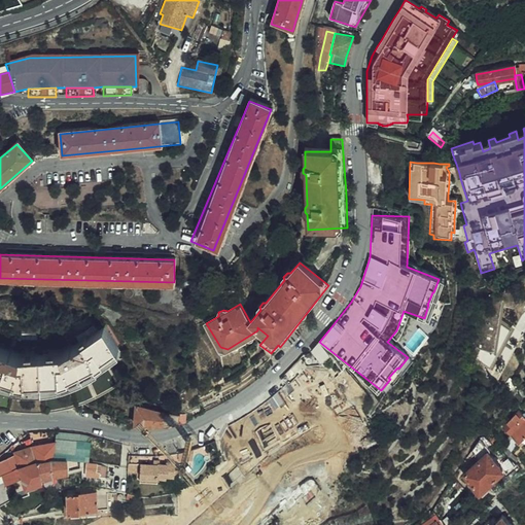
[(445,281),(439,279),(433,292),(432,292),(427,305),(428,305),(424,318),(429,321),(445,281)]
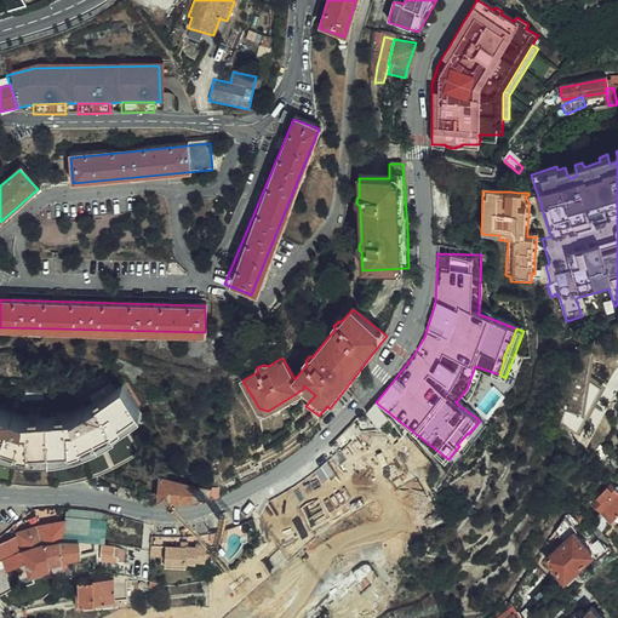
[(467,389),(461,398),(465,402),(473,392),(482,368),(475,366),(467,389)]
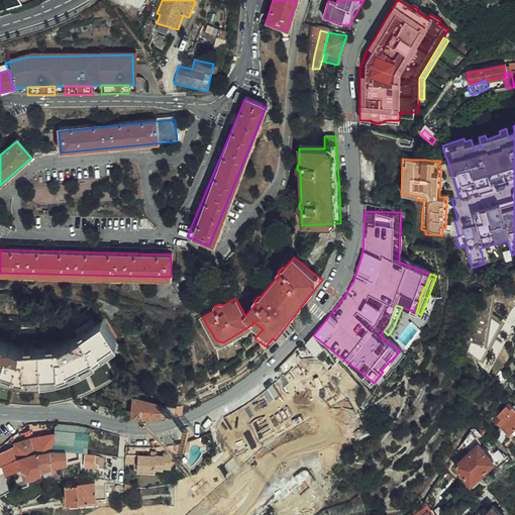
[(129,367),(101,321),(69,340),(8,346),(0,342),(0,401),(4,402),(10,404),(19,404),(27,405),(36,404),(44,404),(53,403),(62,401),(70,400),(78,397),(85,395),(92,392),(99,388),(106,384),(112,380),(118,375),(124,371),(129,367)]
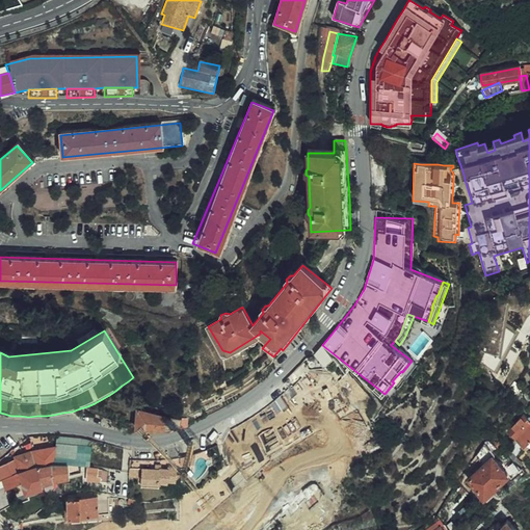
[(491,349),(500,355),(512,339),(503,333),(491,349)]
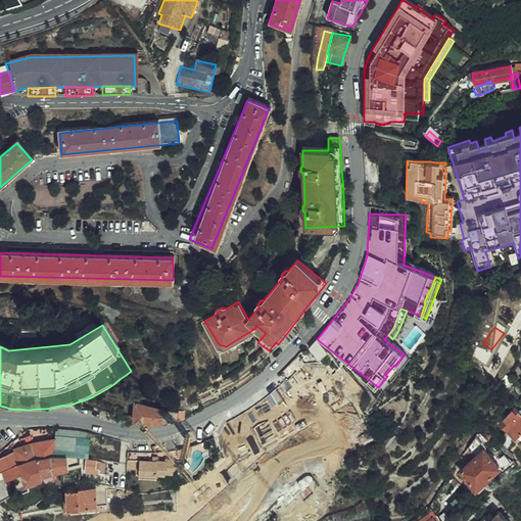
[(345,361),(329,348),(327,351),(340,367),(345,361)]
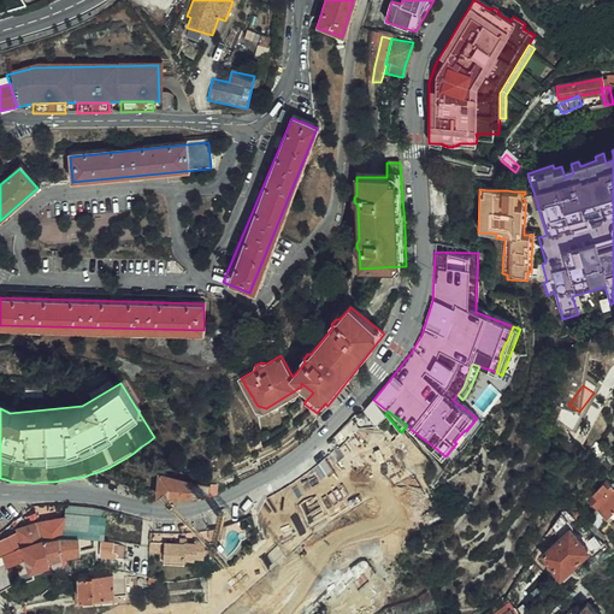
[(456,443),(446,456),(450,460),(480,421),(477,418),(466,431),(465,430),(454,442),(456,443)]
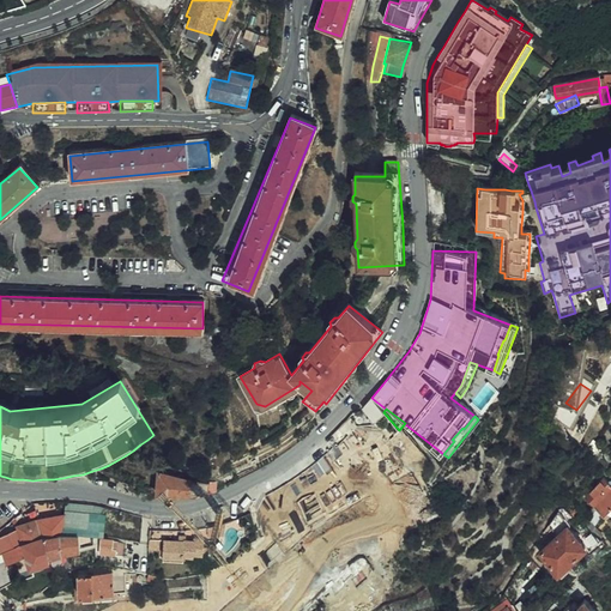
[(427,441),(411,429),(407,433),(422,448),(427,441)]
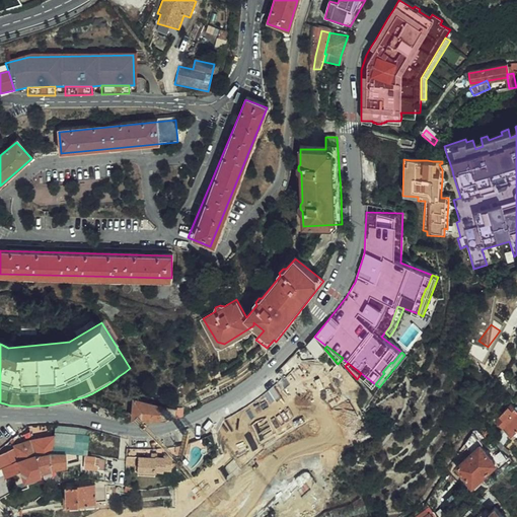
[(287,402),(291,399),(289,396),(285,400),(275,388),(244,414),(260,432),(291,407),(287,402)]
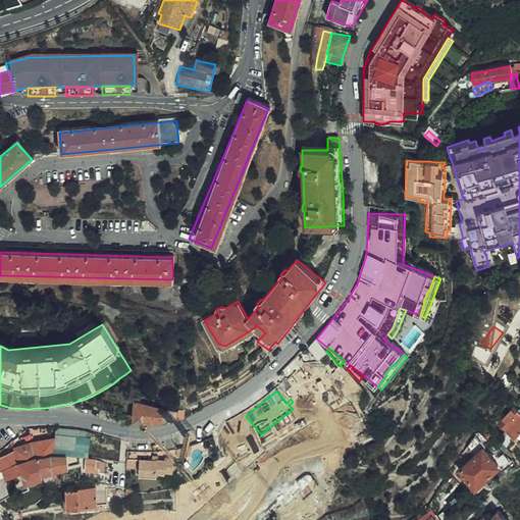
[(145,422),(164,420),(172,417),(174,410),(167,408),(167,409),(136,401),(133,422),(145,422)]
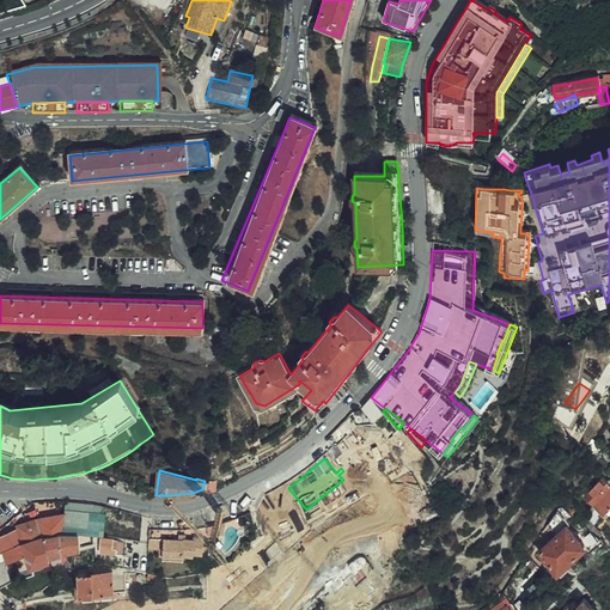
[(609,485),(608,488),(599,480),(583,499),(602,517),(608,510),(609,511),(609,485)]
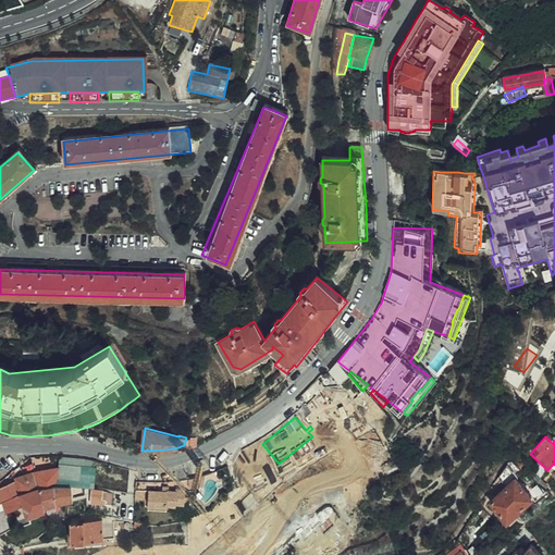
[(242,460),(255,451),(249,440),(234,446),(242,460)]
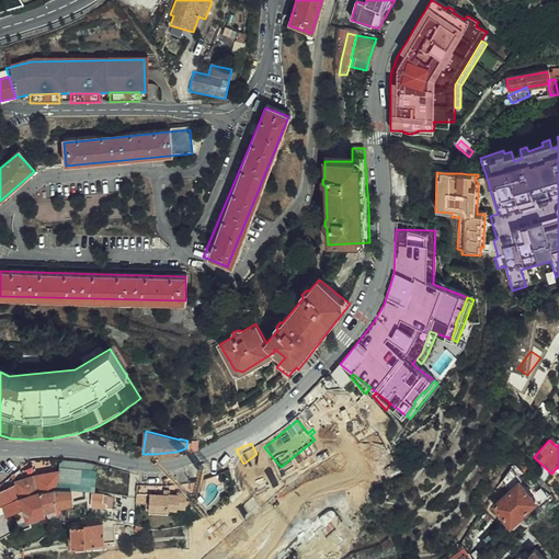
[(364,477),(392,464),(378,443),(350,457),(364,477)]
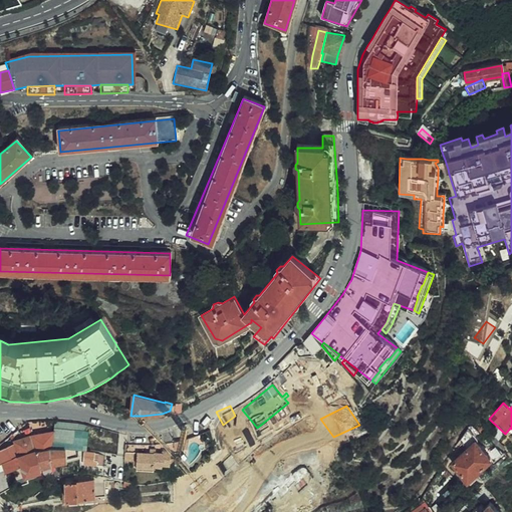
[(178,408),(170,411),(162,414),(163,419),(179,412),(178,408)]
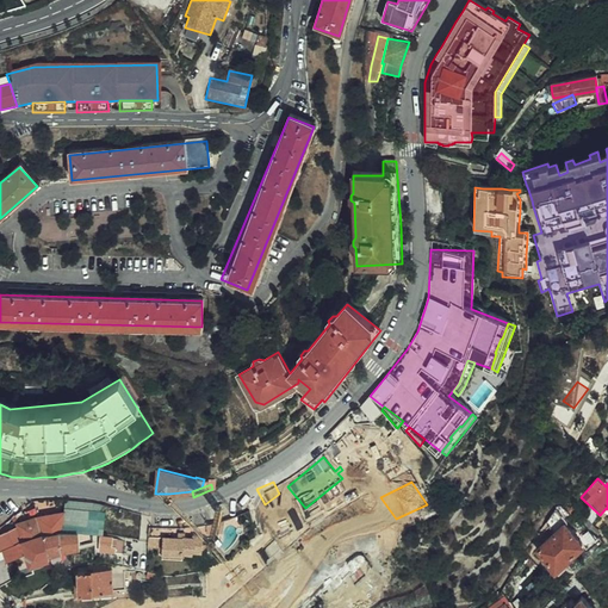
[(61,538),(78,533),(104,537),(106,515),(104,515),(104,509),(82,506),(63,504),(63,521),(61,538)]
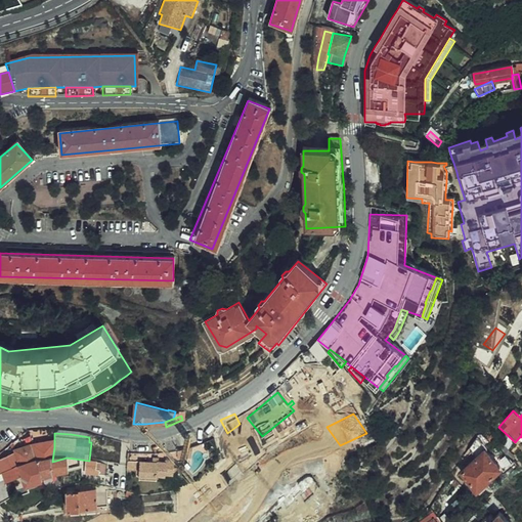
[(14,450),(33,445),(29,434),(12,445),(14,450)]
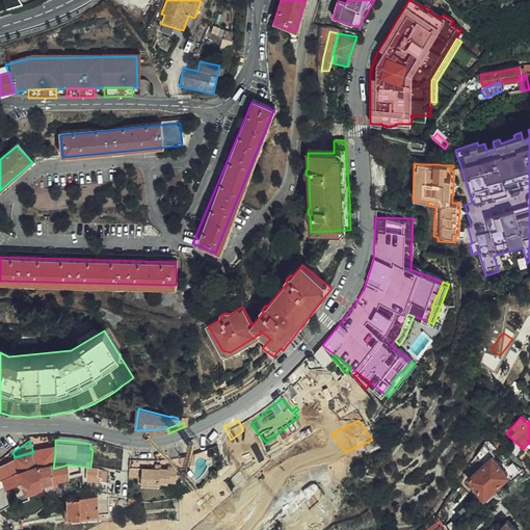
[(520,470),(511,464),(502,471),(493,460),(495,457),(483,447),(475,458),(482,467),(468,480),(483,497),(506,476),(510,481),(521,471),(520,470)]
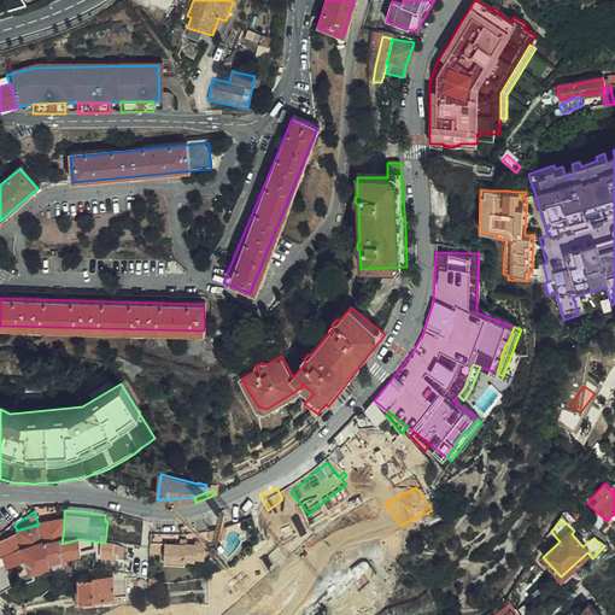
[(0,558),(45,548),(39,527),(39,525),(17,531),(19,536),(0,544),(0,558)]
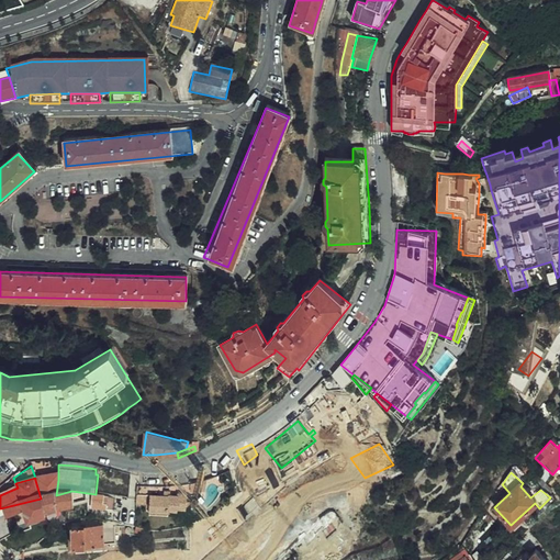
[(204,485),(202,479),(186,483),(186,492),(175,492),(175,494),(174,494),(166,494),(166,495),(148,495),(147,510),(168,510),(168,508),(176,508),(176,507),(185,507),(185,494),(190,494),(190,491),(204,485)]
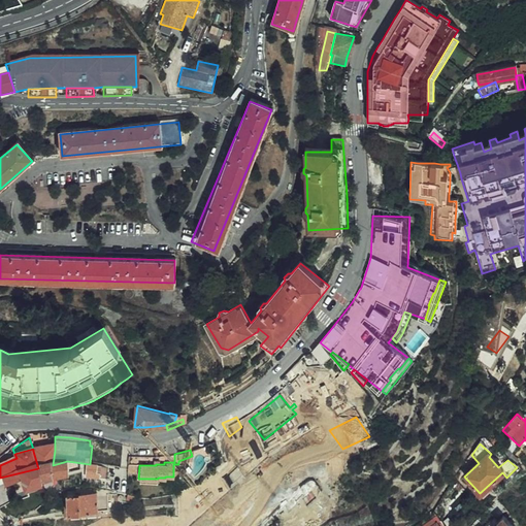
[(499,453),(507,460),(511,457),(502,450),(499,453)]
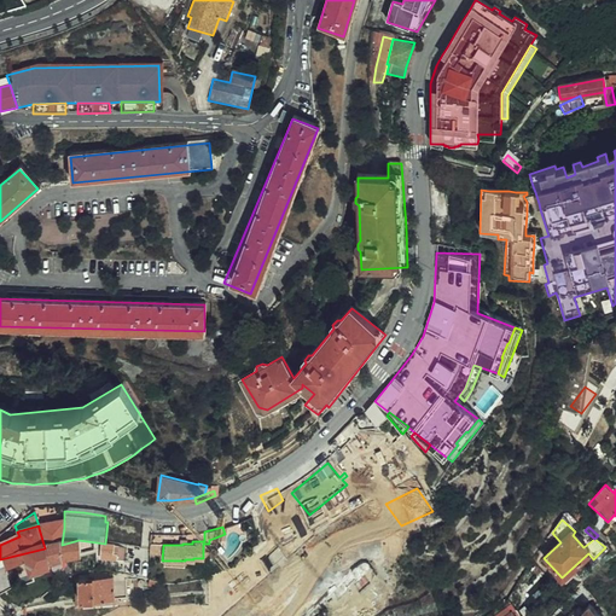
[(39,528),(45,548),(62,545),(64,528),(39,528)]
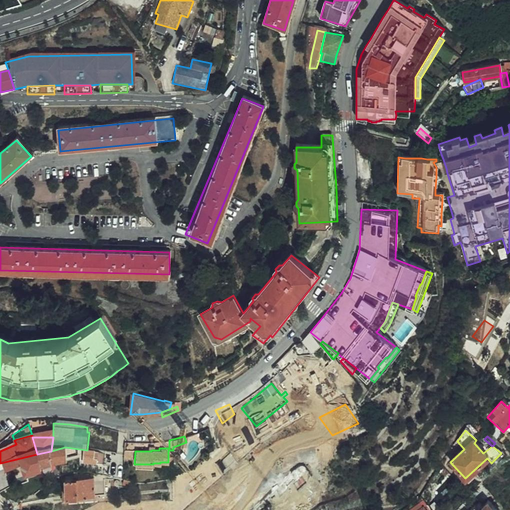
[(495,443),(492,446),(500,452),(501,449),(495,443)]
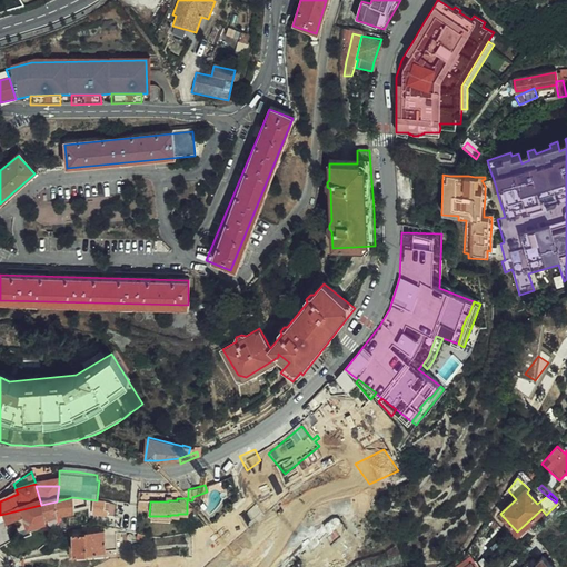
[(73,509),(72,497),(57,501),(41,505),(45,521),(58,518),(57,514),(66,511),(73,509)]
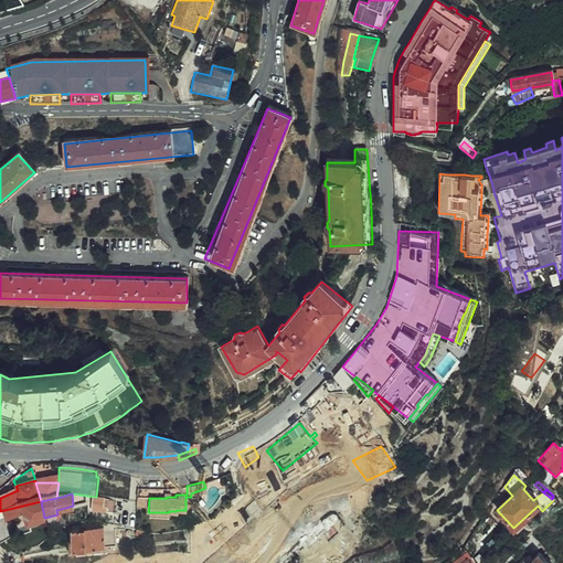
[(91,500),(91,513),(105,513),(106,501),(91,500)]
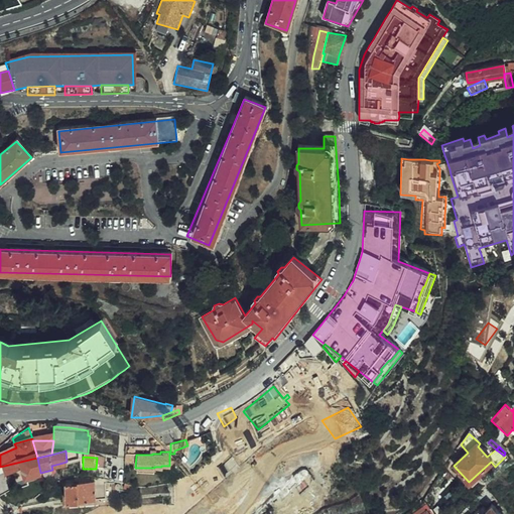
[(24,477),(40,473),(37,458),(0,467),(0,493),(12,486),(6,474),(22,468),(24,477)]
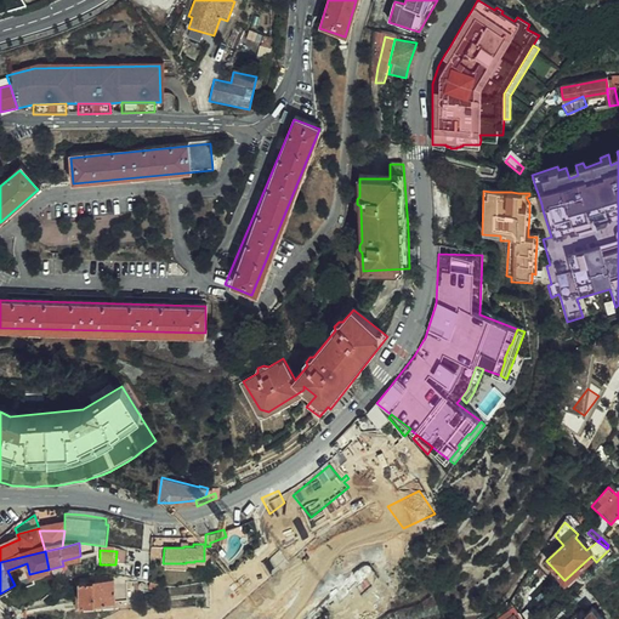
[(126,600),(125,579),(113,577),(113,581),(79,584),(80,602),(119,600),(126,600)]
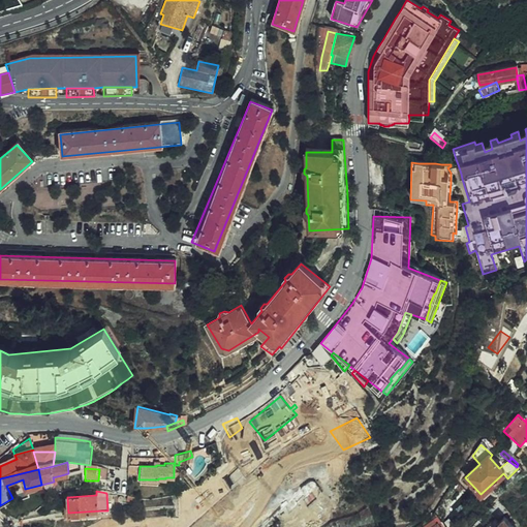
[(101,510),(68,513),(64,513),(64,522),(102,519),(101,510)]
